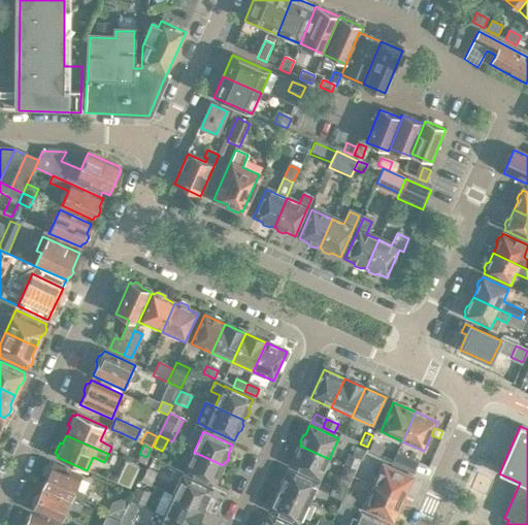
[(371,445),(367,454),(376,458),(380,448),(371,445)]
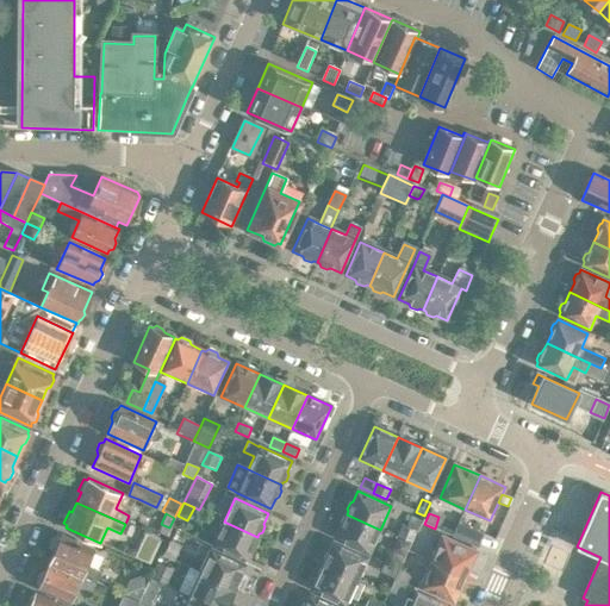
[(380,530),(347,514),(346,517),(342,518),(340,524),(341,528),(336,538),(369,554),(380,530)]
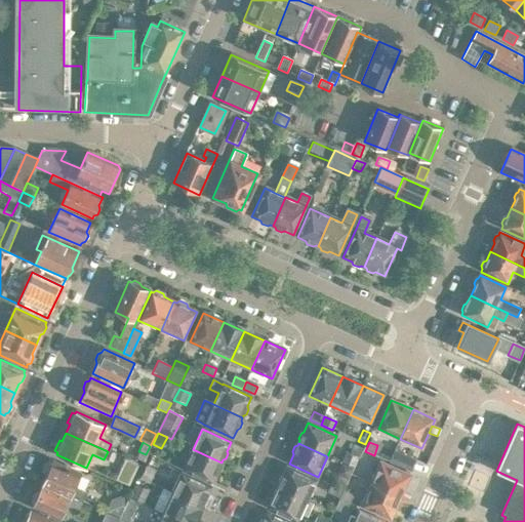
[(221,463),(193,449),(184,470),(212,483),(216,474),(219,473),(221,468),(220,465),(221,463)]
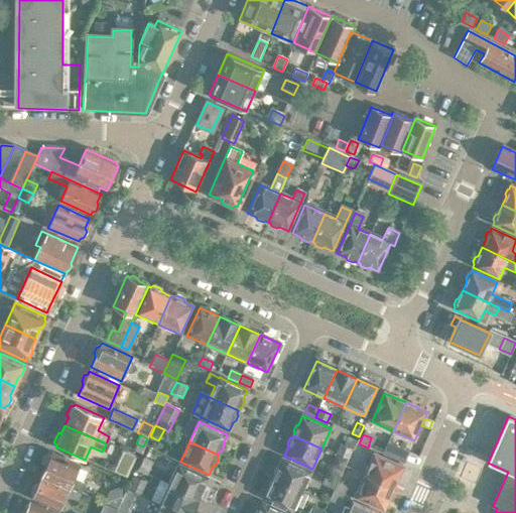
[(143,446),(136,443),(132,451),(139,455),(143,446)]
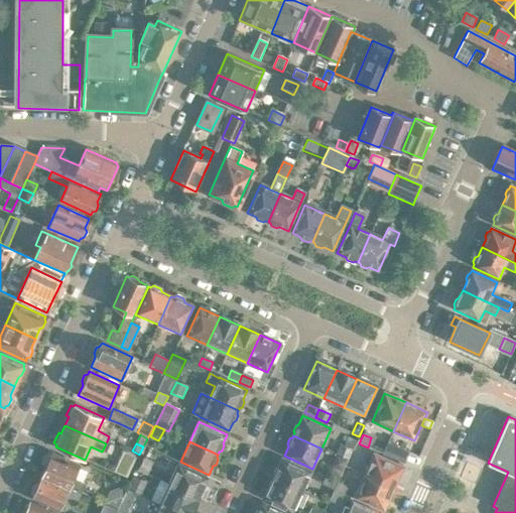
[(368,447),(359,443),(359,444),(357,444),(352,455),(363,460),(368,447)]
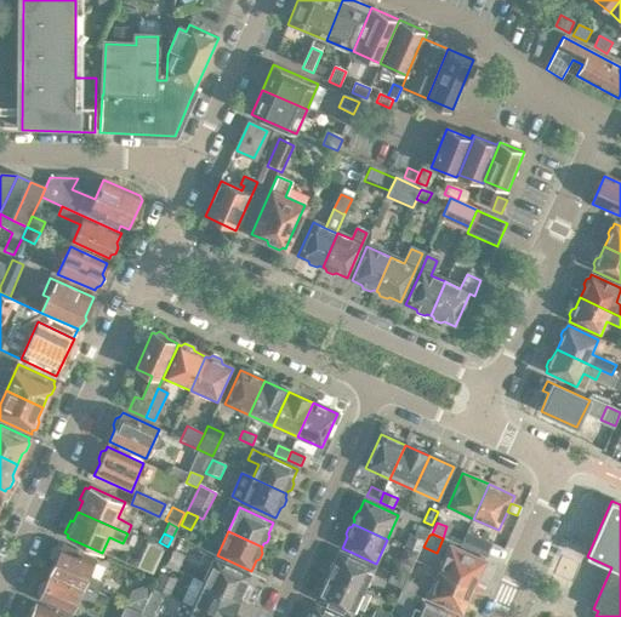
[(461,547),(486,558),(493,544),(467,533),(461,547)]
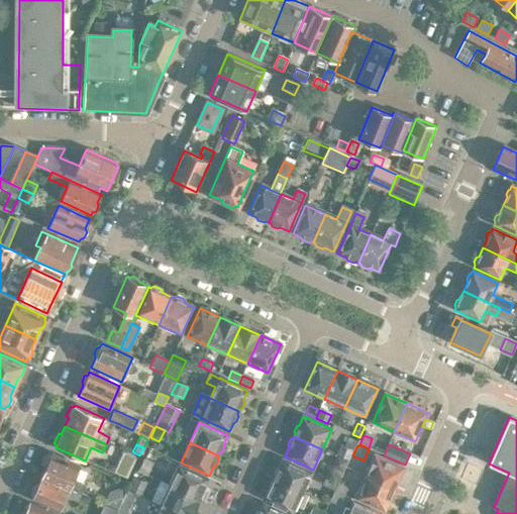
[(340,445),(336,455),(347,460),(352,450),(340,445)]
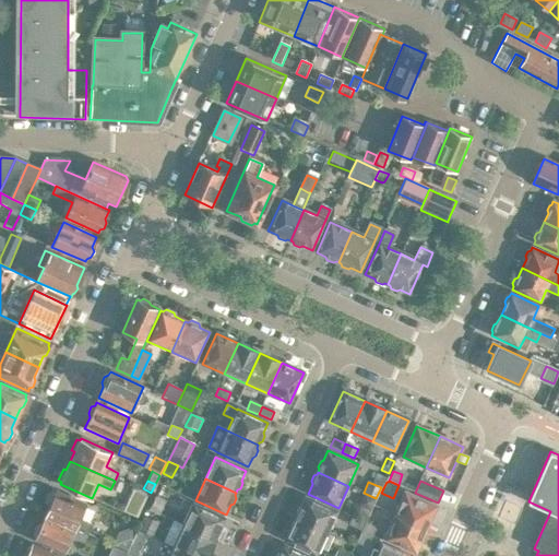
[(46,516),(75,530),(86,534),(91,524),(80,519),(86,505),(57,492),(55,494),(51,496),(48,501),(50,506),(46,516)]
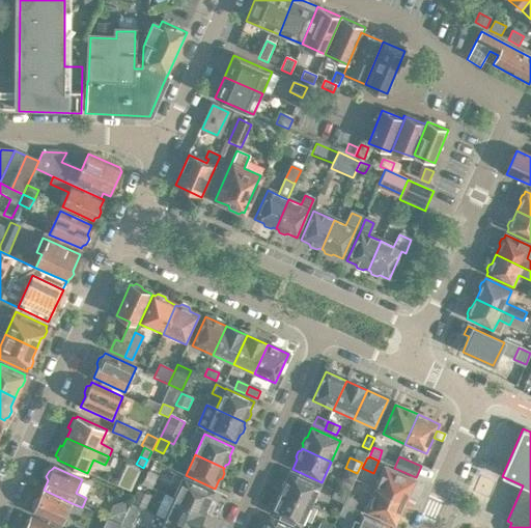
[(357,473),(345,468),(340,479),(353,484),(357,473)]
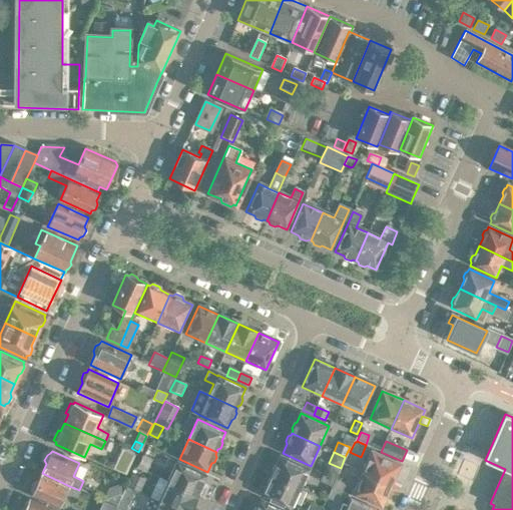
[(373,452),(363,473),(391,486),(401,465),(373,452)]
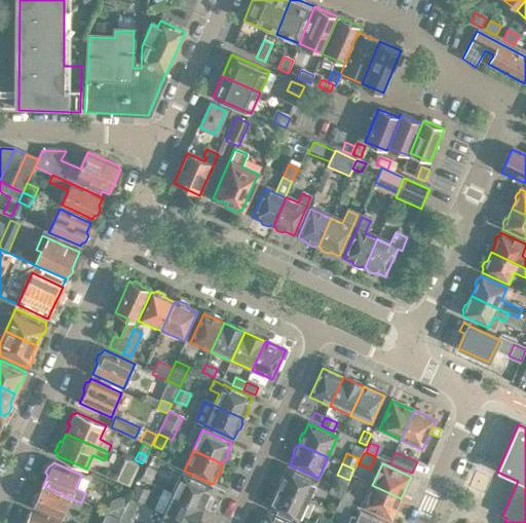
[(141,481),(149,485),(155,471),(147,468),(141,481)]
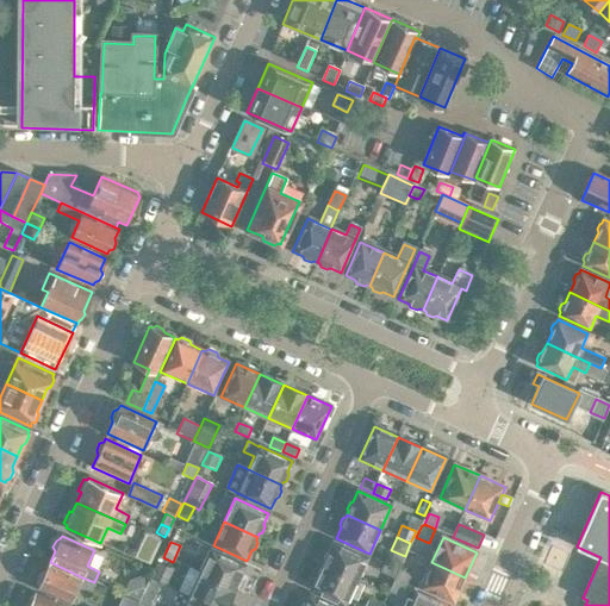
[(324,563),(323,567),(356,581),(367,557),(334,543),(329,553),(327,554),(323,560),(324,563)]
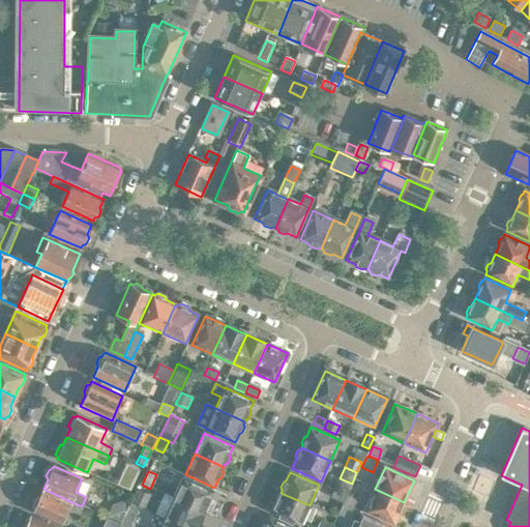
[(124,475),(119,487),(130,492),(136,480),(124,475)]
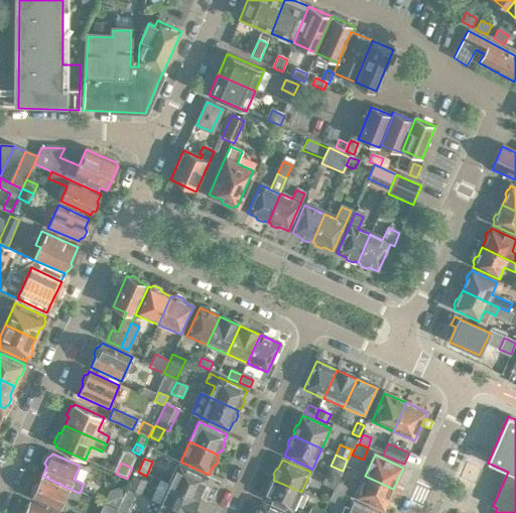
[(178,466),(169,486),(198,498),(199,496),(201,497),(205,489),(203,488),(207,479),(178,466)]
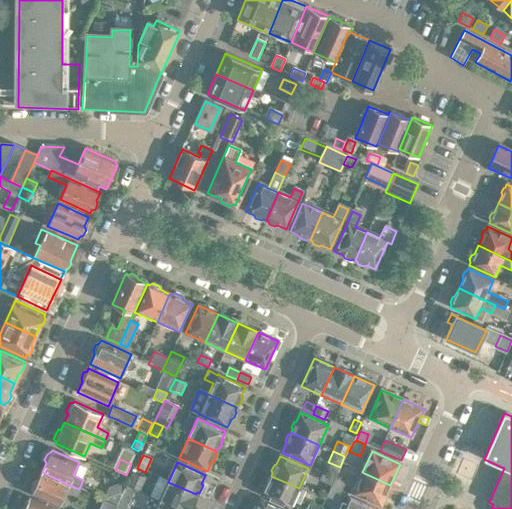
[(69,485),(42,472),(37,482),(33,483),(31,489),(32,492),(31,495),(59,508),(69,485)]
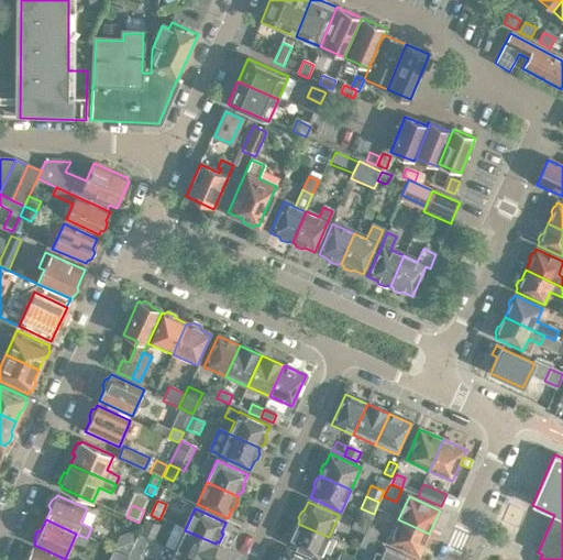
[(429,534),(398,519),(388,544),(419,557),(429,534)]
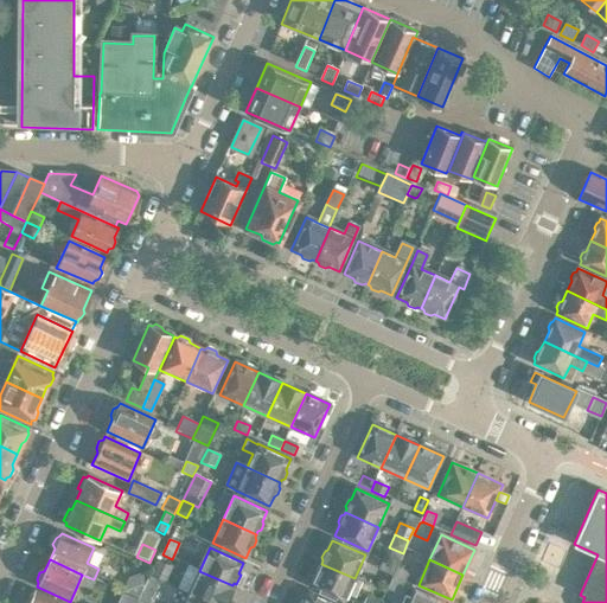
[(157,560),(149,576),(160,581),(166,583),(173,568),(157,560)]
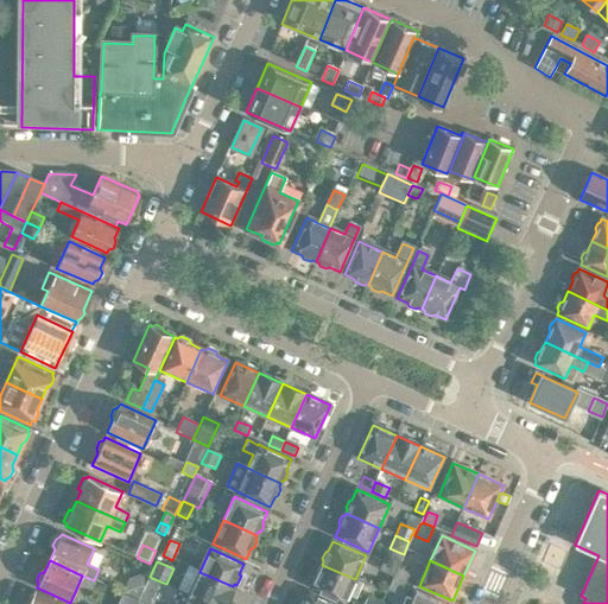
[(379,572),(392,578),(394,578),(398,568),(397,567),(394,571),(382,564),(379,572)]
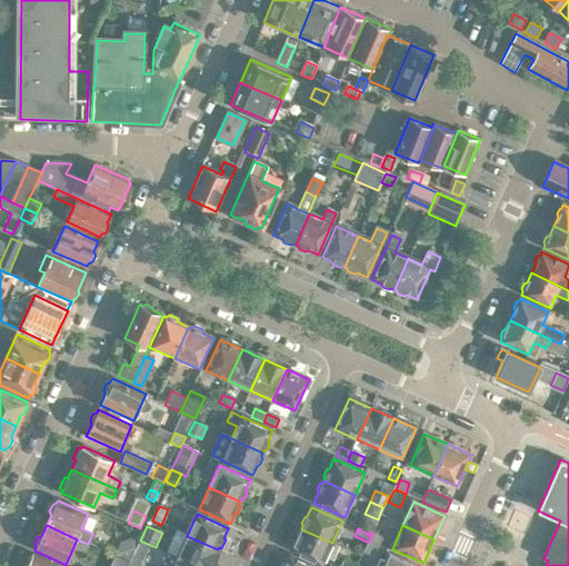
[(332,543),(301,529),(300,532),(297,533),(295,538),(296,542),(291,552),(322,565),(332,543)]
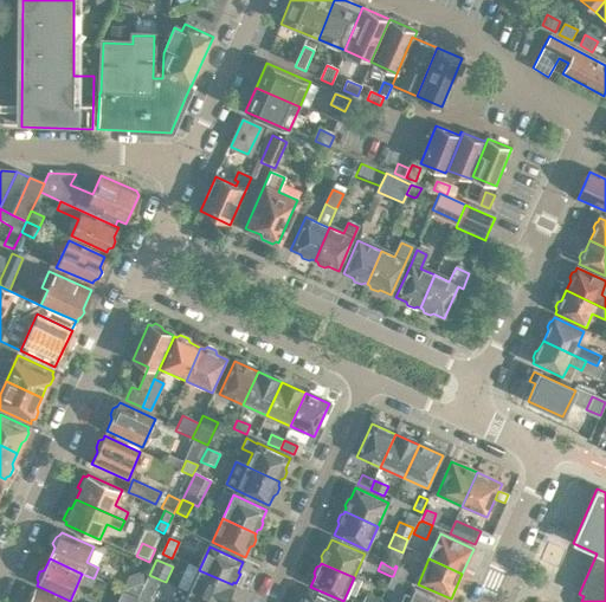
[(407,571),(397,567),(393,576),(403,581),(407,571)]
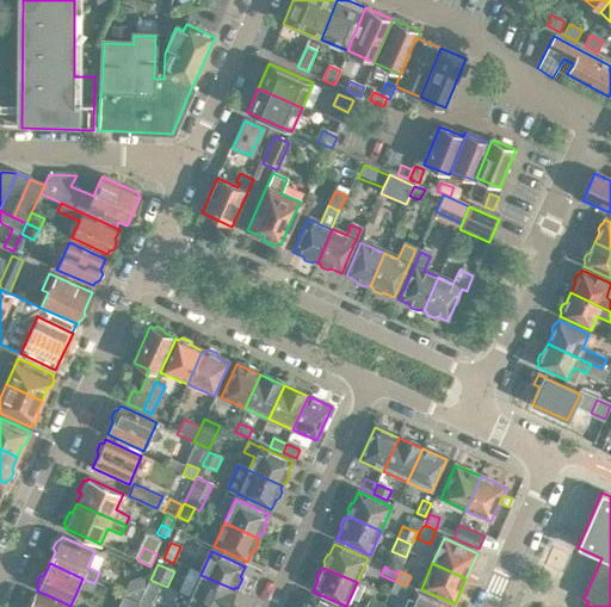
[(201,575),(190,598),(208,606),(226,606),(234,589),(201,575)]
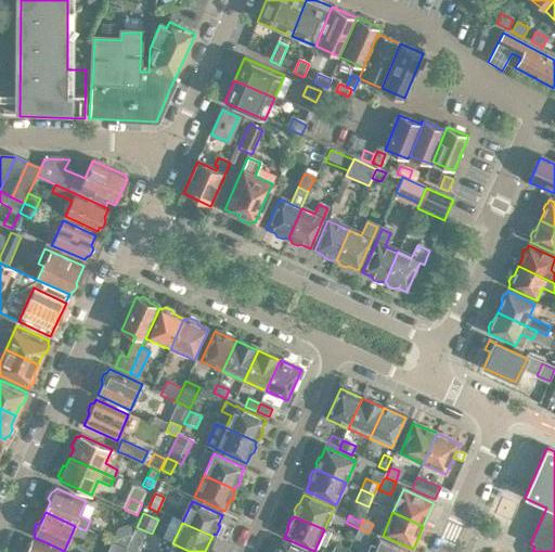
[(114,537),(112,541),(116,543),(126,548),(136,527),(131,526),(128,525),(117,529),(114,537)]
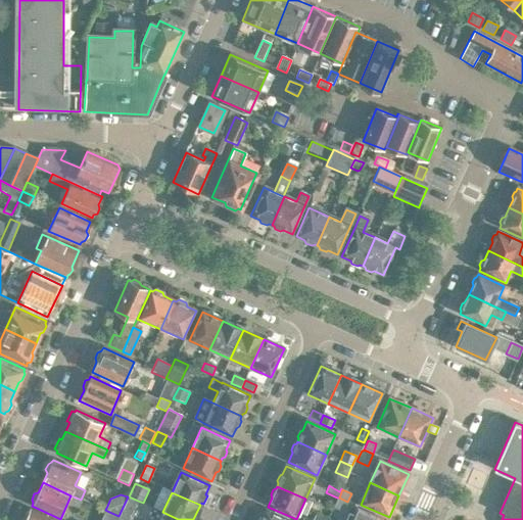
[(125,505),(119,516),(117,519),(129,519),(138,501),(129,497),(125,505)]
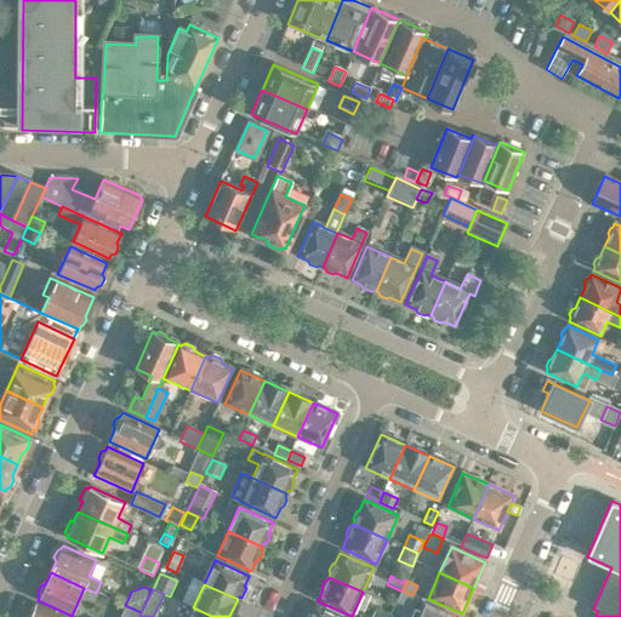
[(403,590),(400,590),(396,603),(408,607),(412,595),(403,590)]
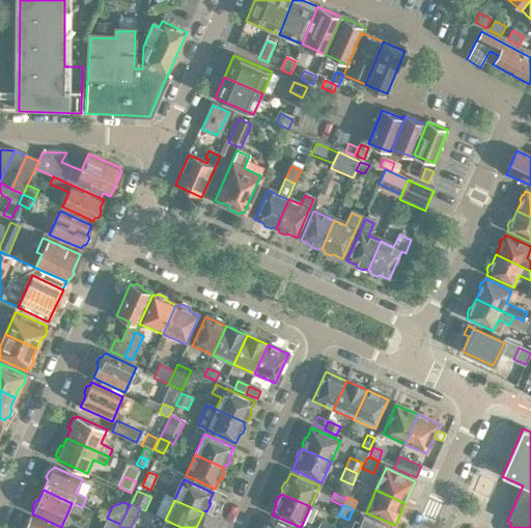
[(52,527),(31,518),(29,521),(25,522),(23,527),(52,527)]
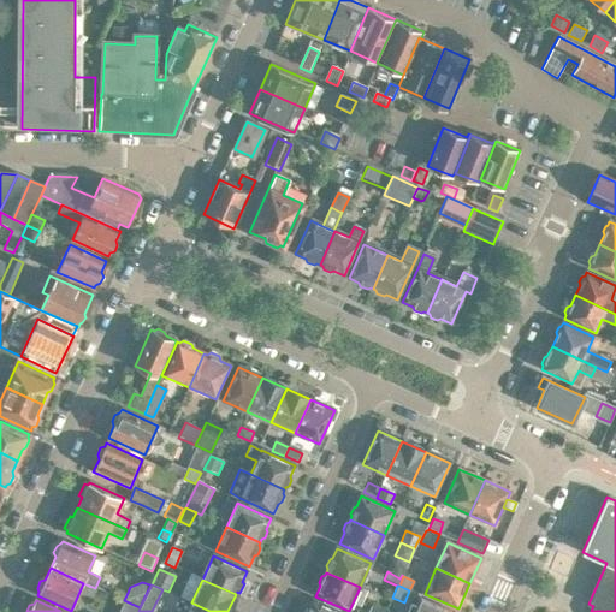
[(338,611),(313,600),(308,611),(306,611),(338,611)]
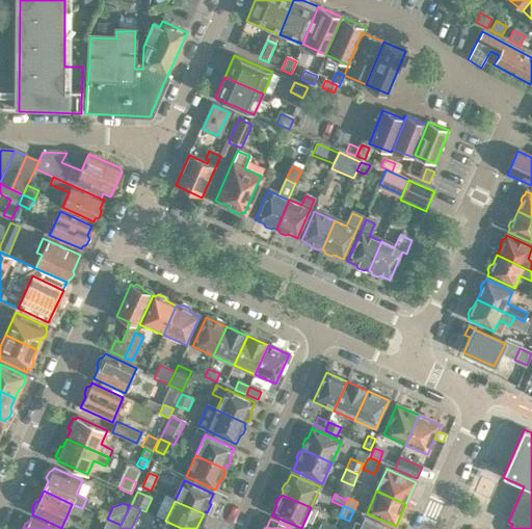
[(365,519),(360,528),(387,528),(365,519)]
